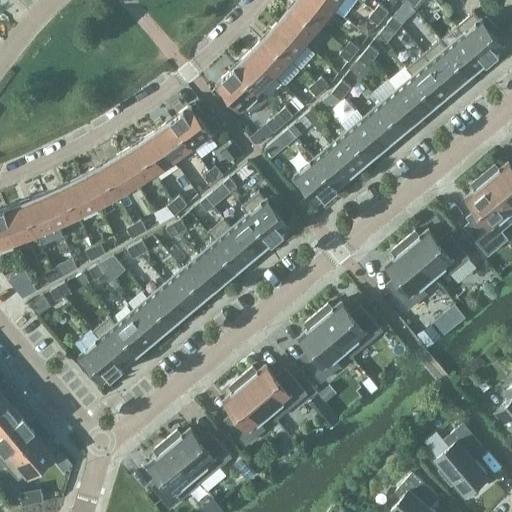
[(320,27),(334,9),(322,0),(295,0),(293,3),(320,27)]
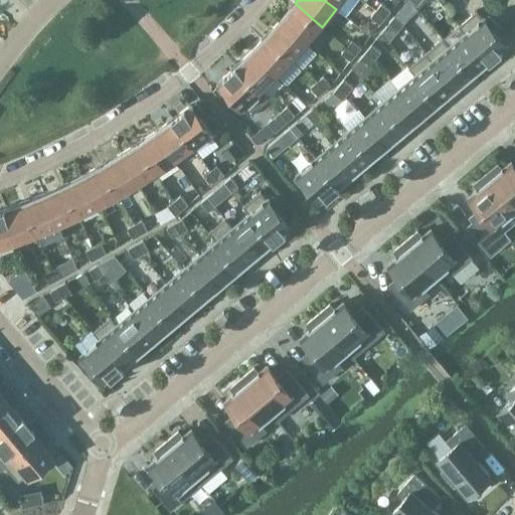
[(324,0),(336,9),(343,0),(324,0)]
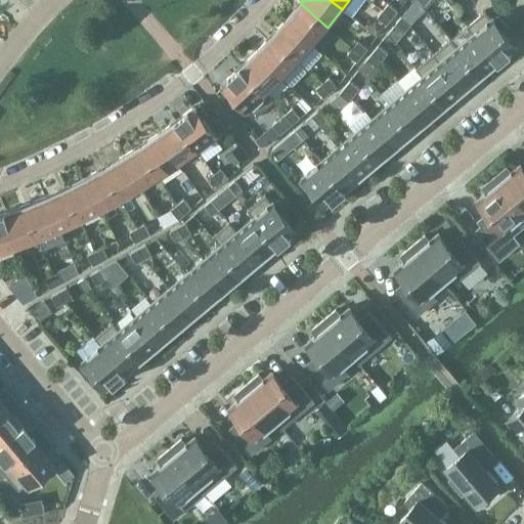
[(313,45),(328,28),(300,3),(286,19),(313,45)]
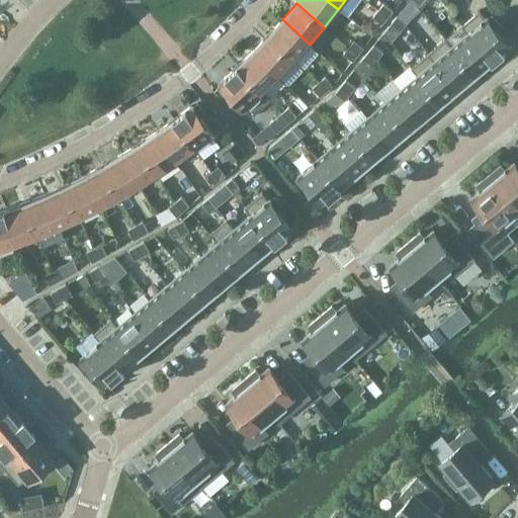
[(387,17),(394,10),(383,3),(378,10),(387,17)]
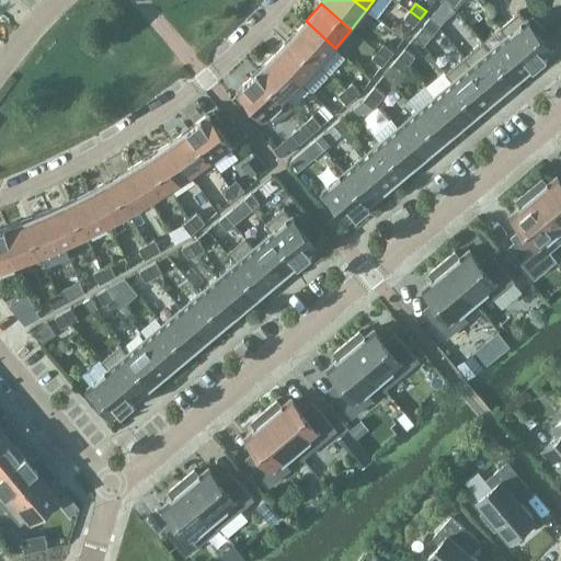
[(414,26),(420,19),(410,11),(404,18),(414,26)]
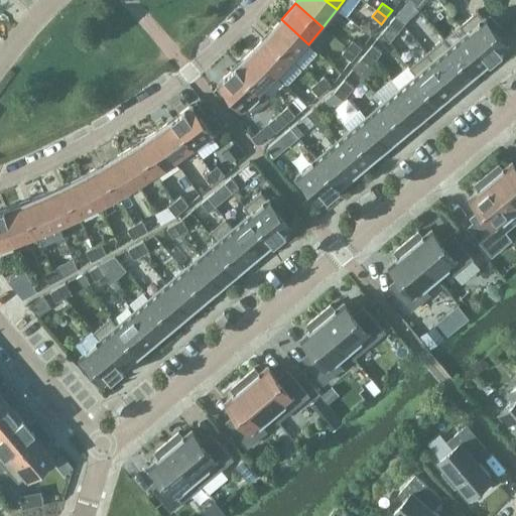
[(404,24),(409,17),(400,10),(395,16),(404,24)]
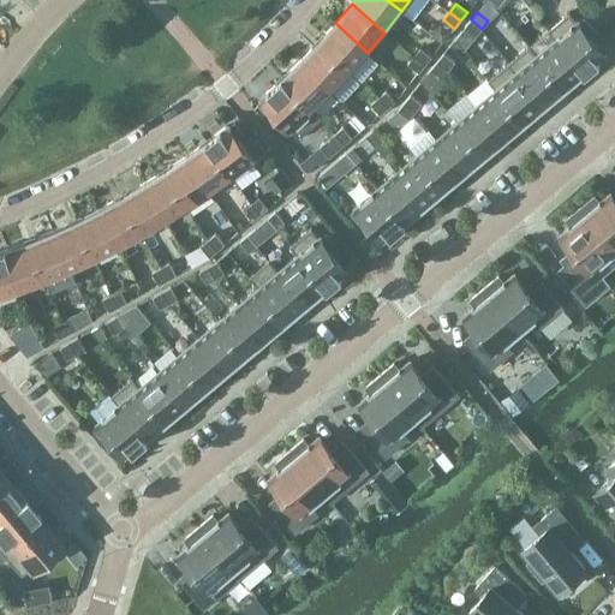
[(548,29),(584,72),(604,54),(589,35),(595,30),(584,18),(578,23),(569,12),(548,29)]
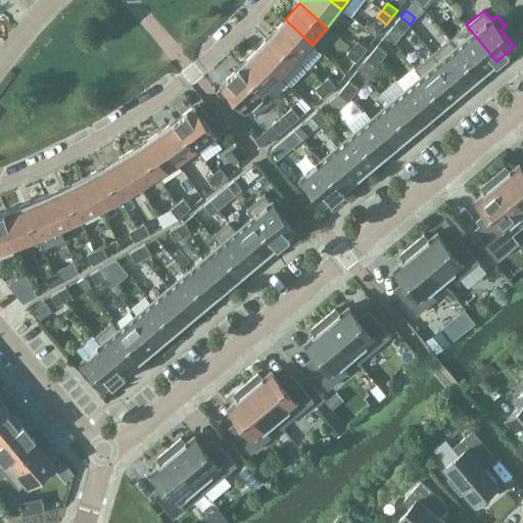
[(405,31),(410,25),(400,16),(394,24),(405,31)]
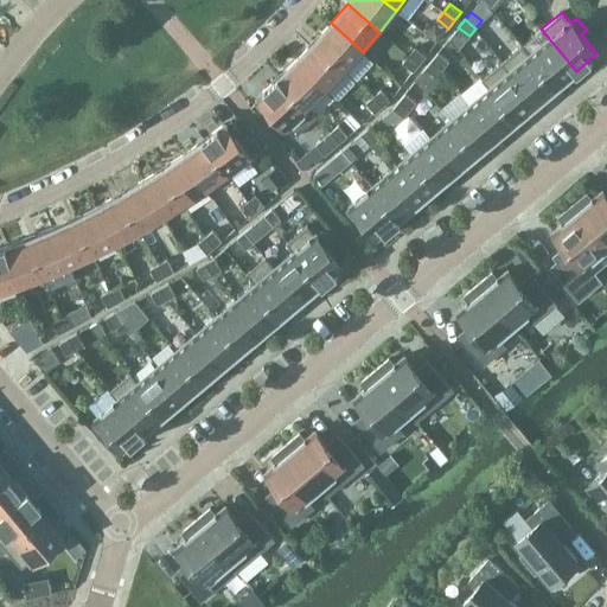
[(345,71),(363,52),(331,23),(314,42),(345,71)]
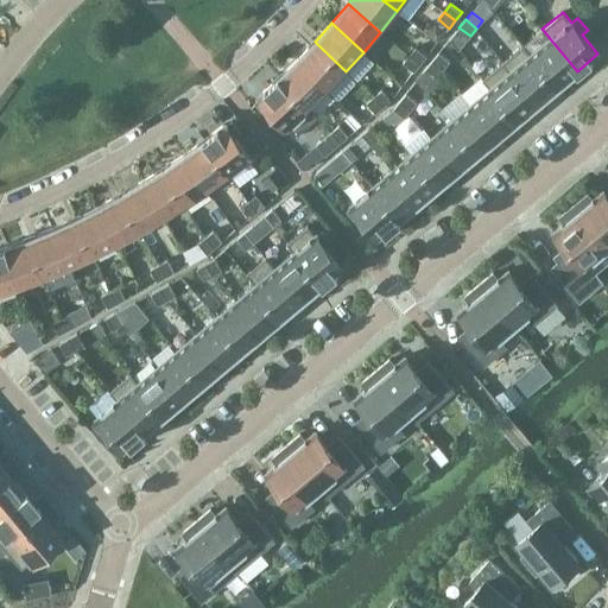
[(437,42),(445,32),(435,24),(426,35),(437,42)]
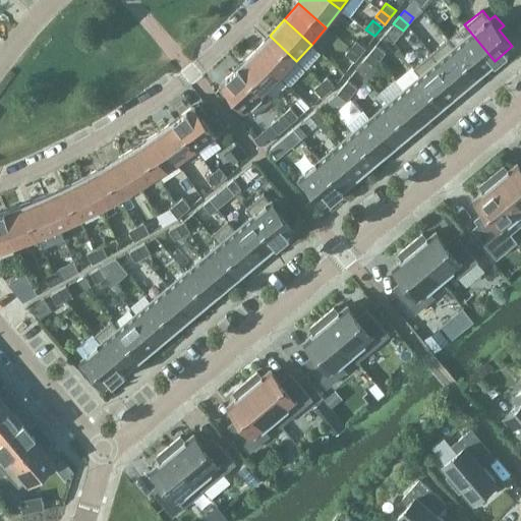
[(393,23),(386,33),(393,43),(403,31),(393,23)]
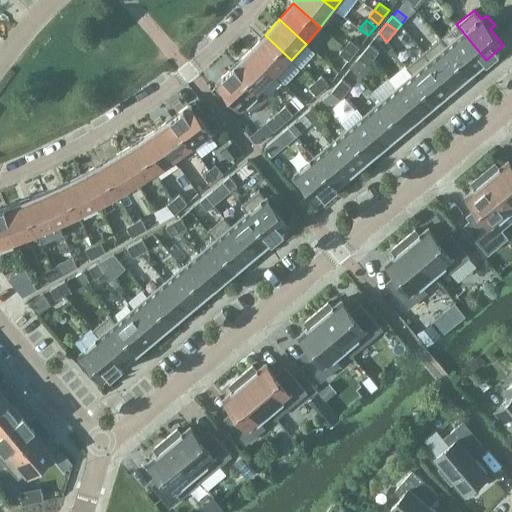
[(470,74),(486,60),(456,24),(456,25),(462,32),(447,45),(440,38),(470,74)]
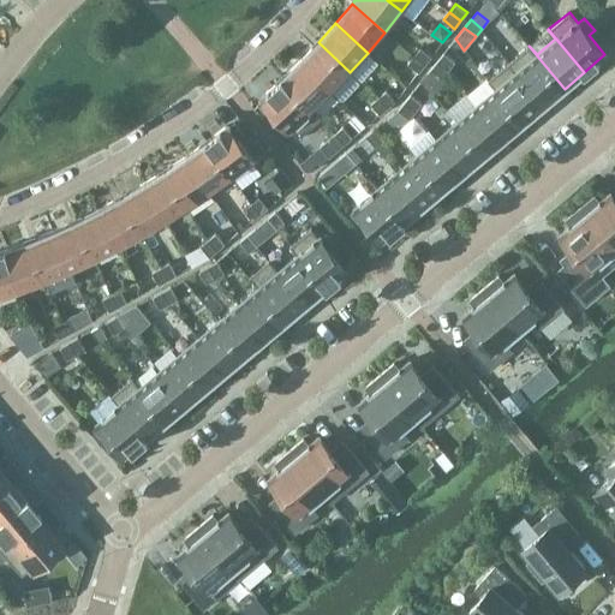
[(358,81),(318,42),(300,60),(332,91),(339,99),(358,81)]
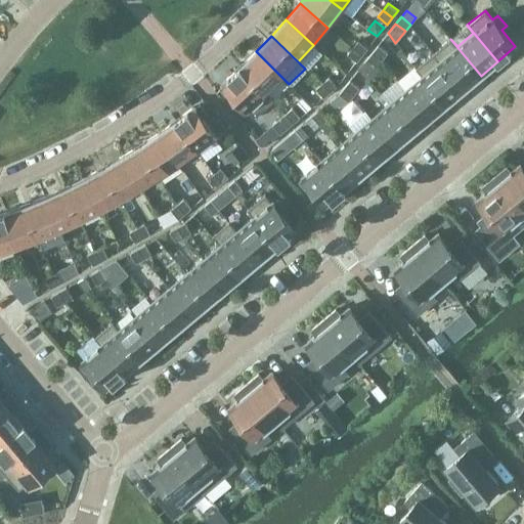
[(464,89),(481,76),(450,39),(433,53),(464,89)]
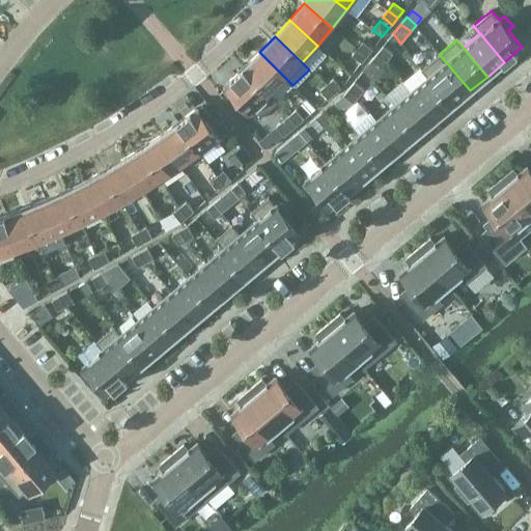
[(367,56),(372,49),(363,40),(358,48),(367,56)]
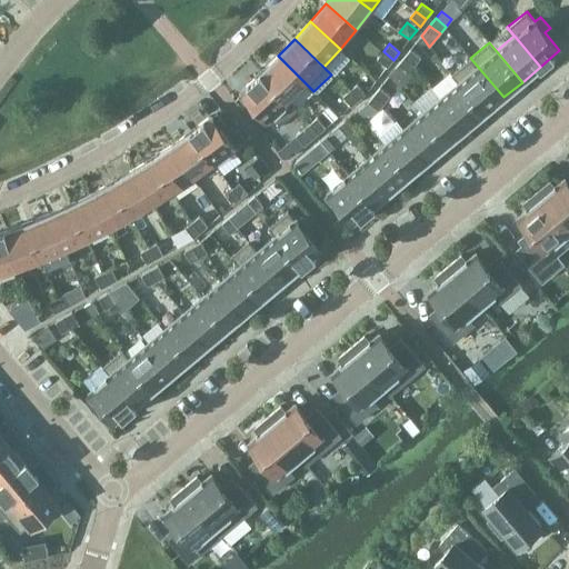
[(415,65),(421,57),(410,49),(405,57),(415,65)]
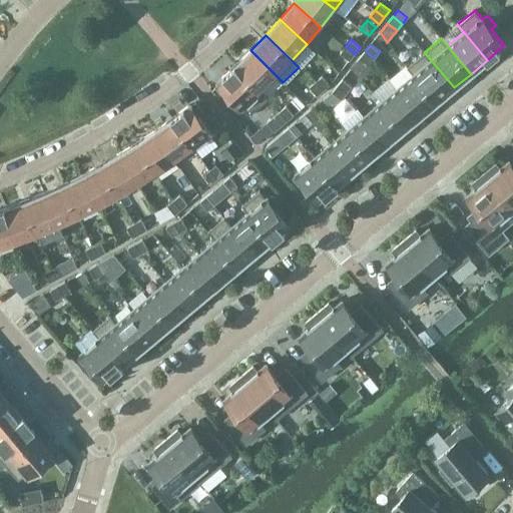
[(350,60),(355,54),(346,46),(340,53),(350,60)]
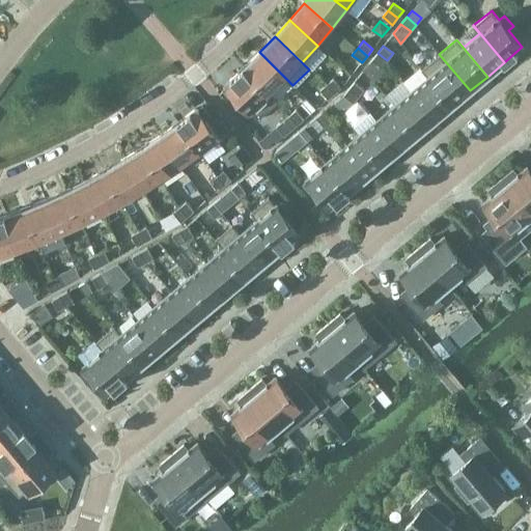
[(271,94),(286,79),(259,52),(244,67),(277,103),(278,102),(271,94)]
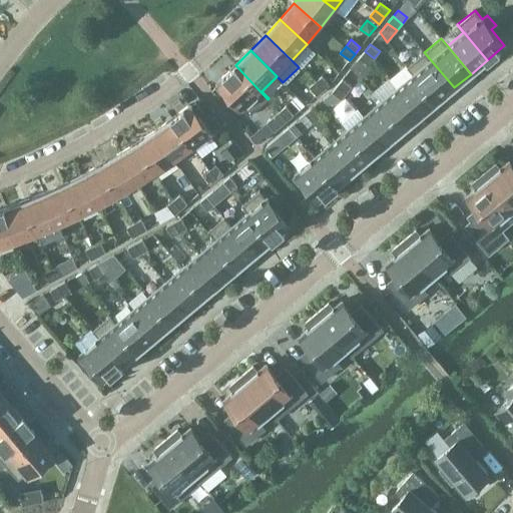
[(369,65),(374,58),(365,51),(360,57),(369,65)]
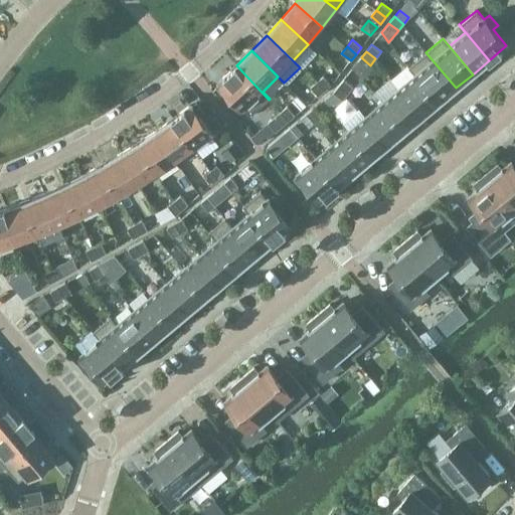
[(439,102),(456,88),(425,52),(409,66),(439,102)]
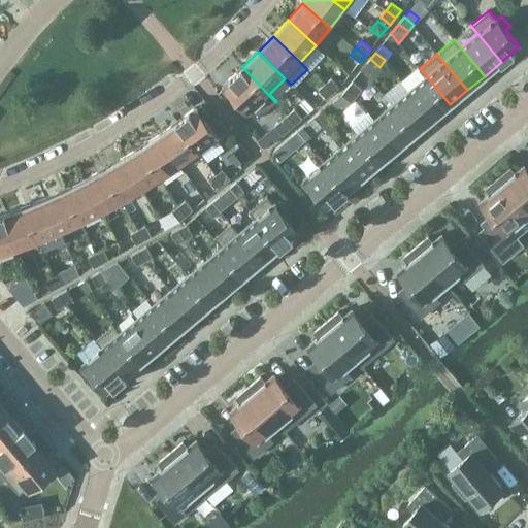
[(258,119),(275,102),(242,67),(226,83),(227,84),(222,88),(231,99),(236,95),(251,110),(258,119)]
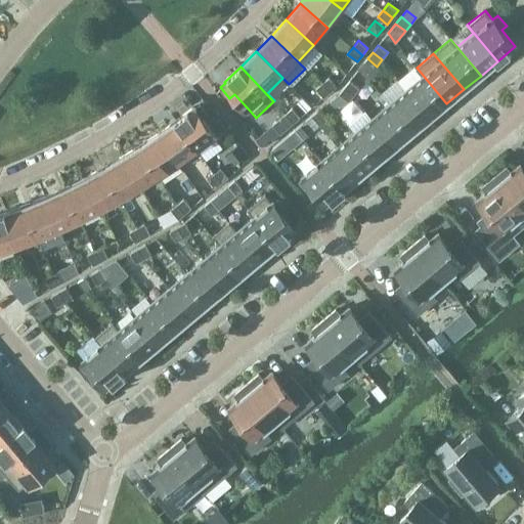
[(430,118),(446,103),(417,68),(416,68),(422,76),(406,89),(430,118)]
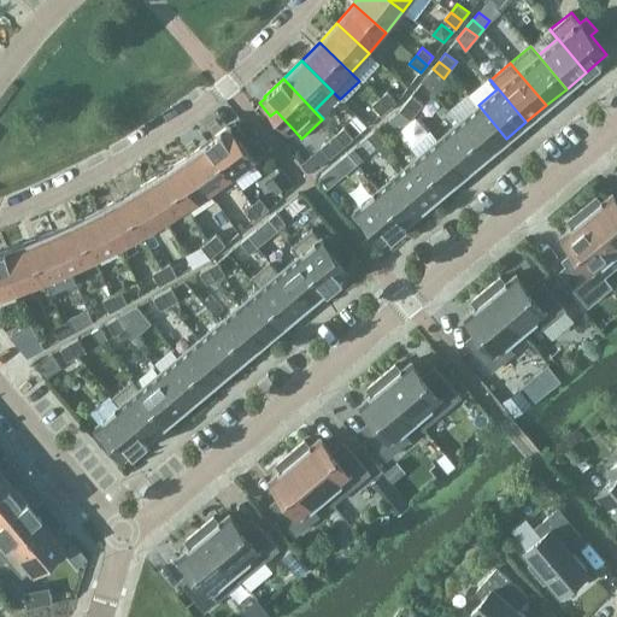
[(389,109),(397,103),(388,90),(380,98),(389,109)]
